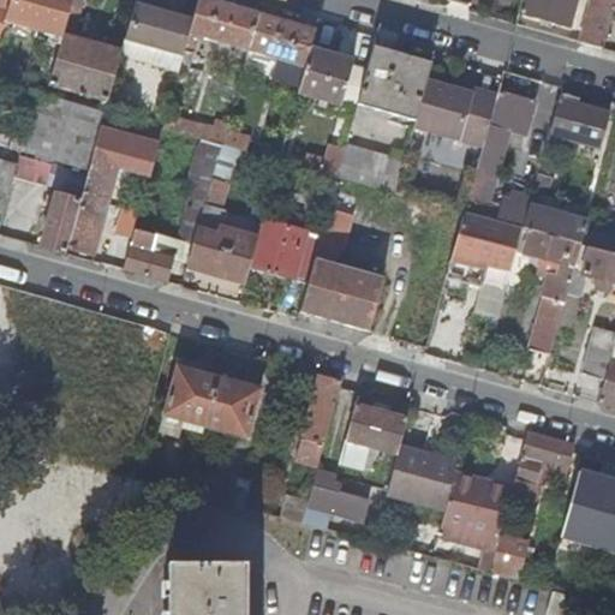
[(0,0),(0,7),(7,10),(10,0),(0,0)]
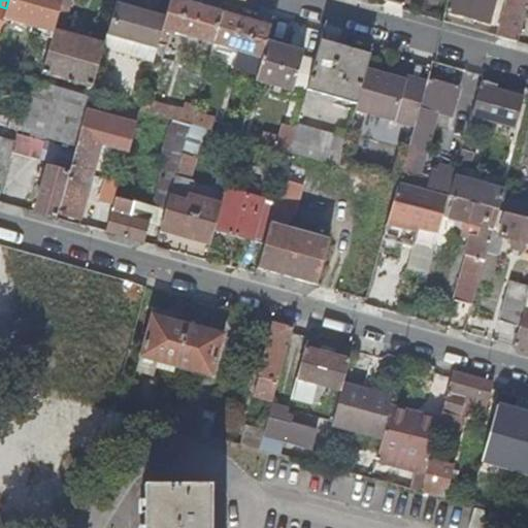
[(8,0),(6,8),(3,20),(53,33),(61,0),(8,0)]
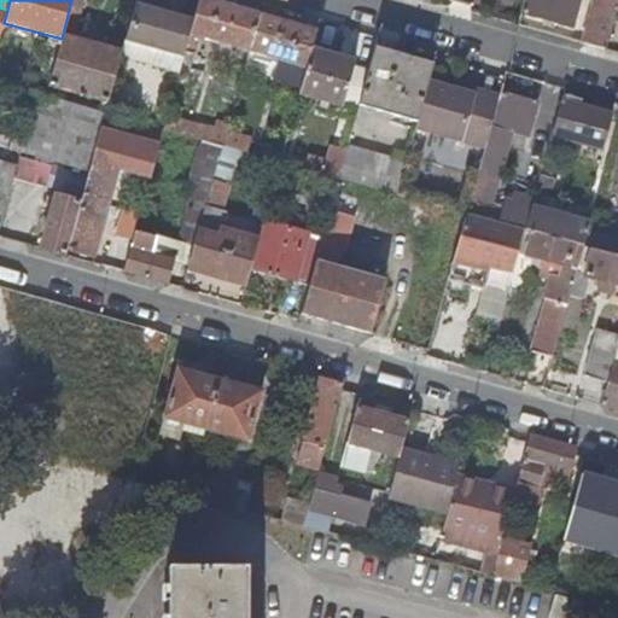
[(194,15),(140,0),(135,0),(134,5),(192,22),(194,15)]
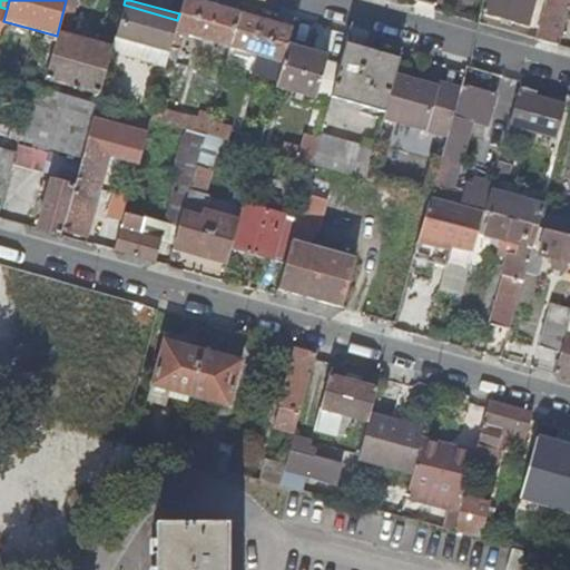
[(185,36),(227,47),(237,13),(200,3),(188,0),(183,0),(179,13),(177,20),(168,51),(166,62),(174,65),(177,50),(180,51),(185,36)]
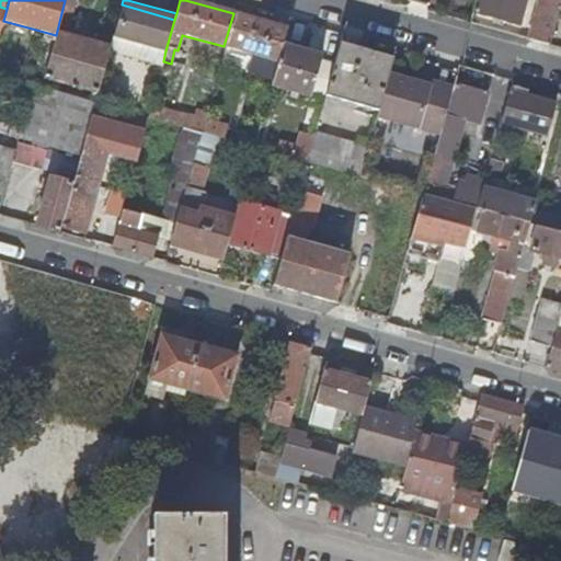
[(476,0),(473,12),(521,25),(528,0),(476,0)]
